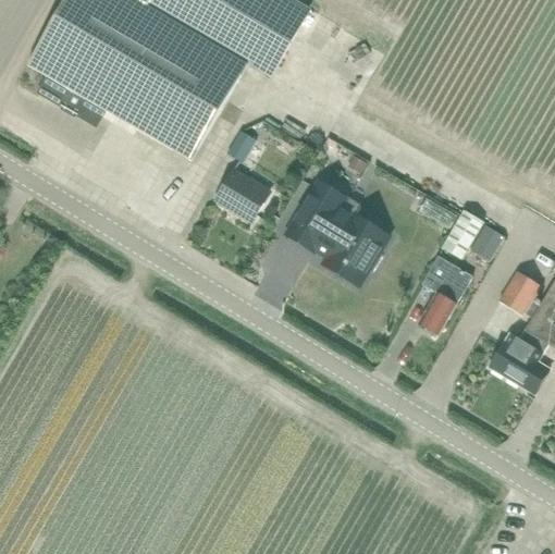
[(271,78),(310,10),(311,9),(295,0),(65,0),(27,65),(46,76),(36,93),(96,127),(106,111),(192,160),(246,65),(271,78)]
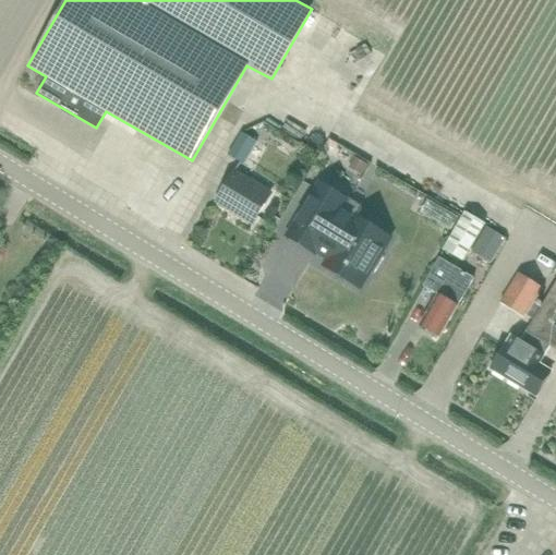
[(242,163),(256,140),(240,131),(227,153),(242,163)]
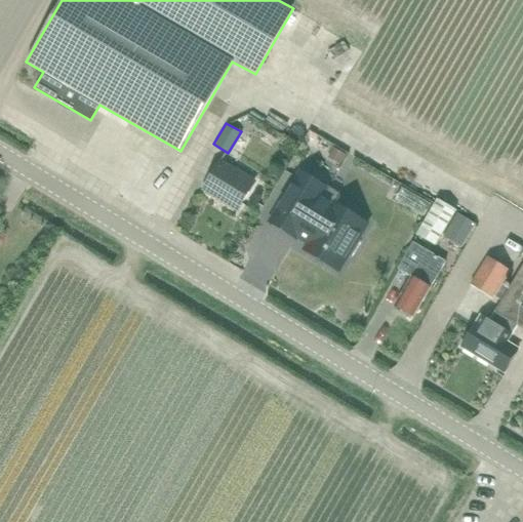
[(333,147),(327,157),(338,163),(344,153),(333,147)]
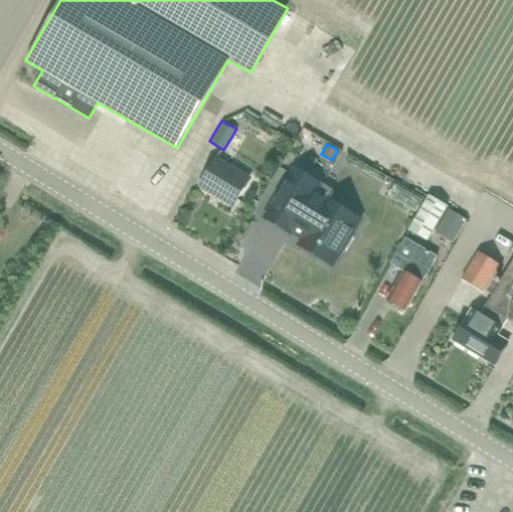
[(235,200),(249,176),(215,155),(199,184),(213,193),(215,188),(235,200)]
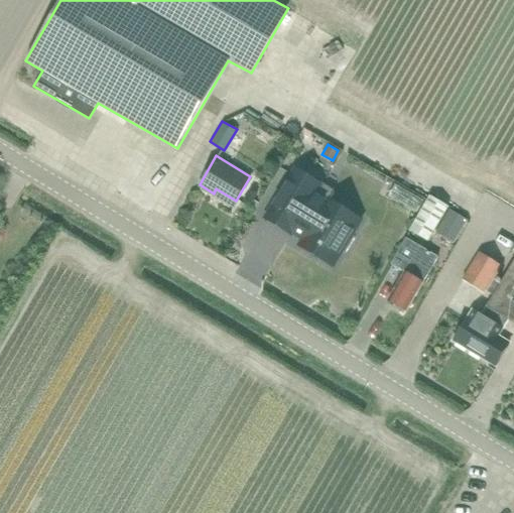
[(360,219),(327,198),(326,200),(315,193),(320,183),(293,167),(263,217),(290,233),(291,231),(301,238),(298,244),(332,264),(341,249),(344,251),(354,236),(351,234),(360,219)]
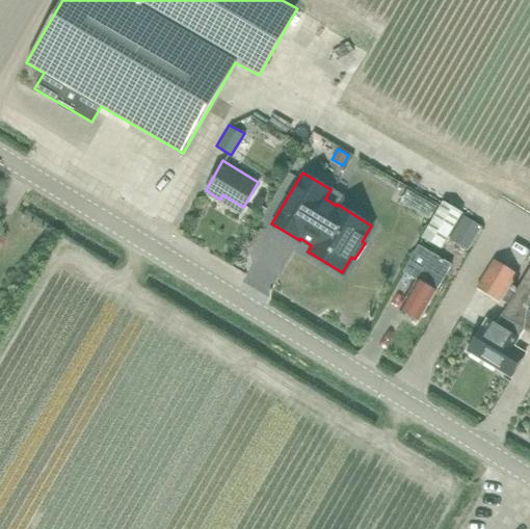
[(461,211),(454,207),(443,200),(422,237),(441,247),(461,211)]
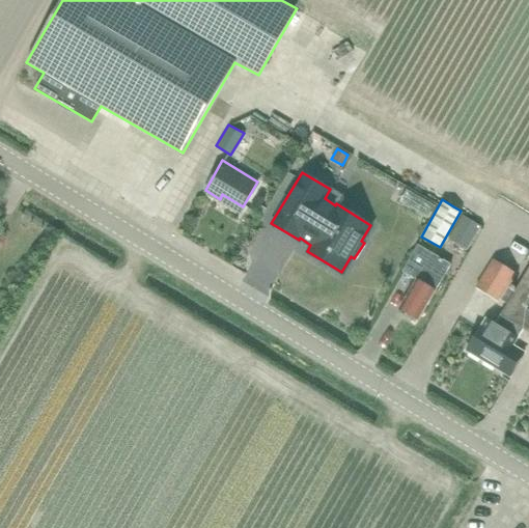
[(480,225),(465,216),(452,239),(468,248),(480,225)]
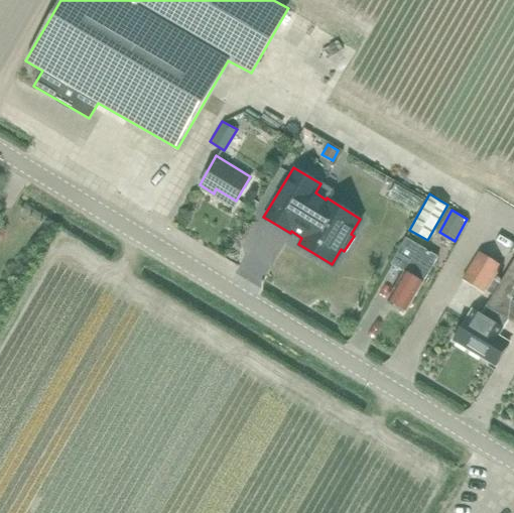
[(403,270),(386,299),(405,310),(436,256),(418,244),(404,236),(389,262),(403,270)]
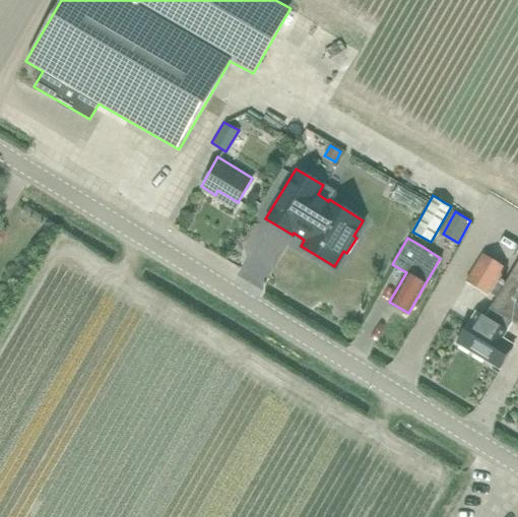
[(509,320),(517,325),(517,259),(504,282),(498,278),(505,266),(482,252),(465,279),(488,294),(489,292),(496,296),(483,317),(473,311),(456,342),(498,367),(512,343),(500,336),(509,320)]
